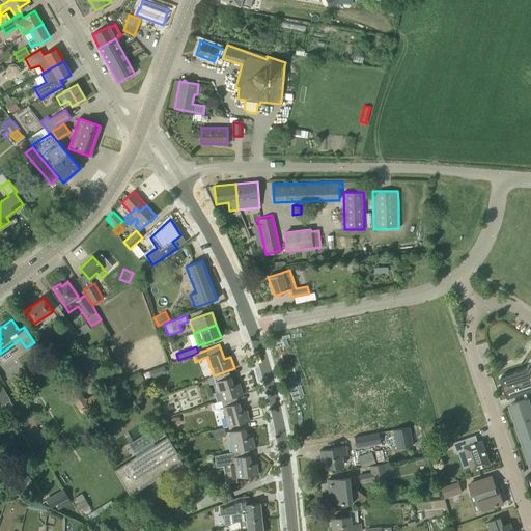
[(113,363),(107,352),(100,356),(106,367),(113,363)]
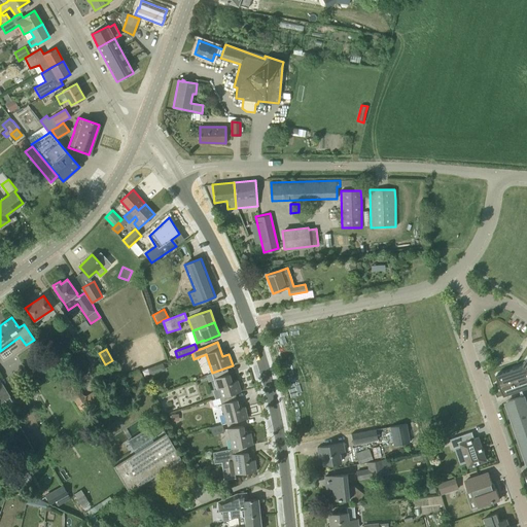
[(497,375),(496,375),(501,391),(504,395),(516,391),(515,391),(514,388),(526,383),(526,357),(522,365),(521,366),(519,367),(520,370),(514,372),(514,369),(502,373),(503,375),(498,377),(497,375)]
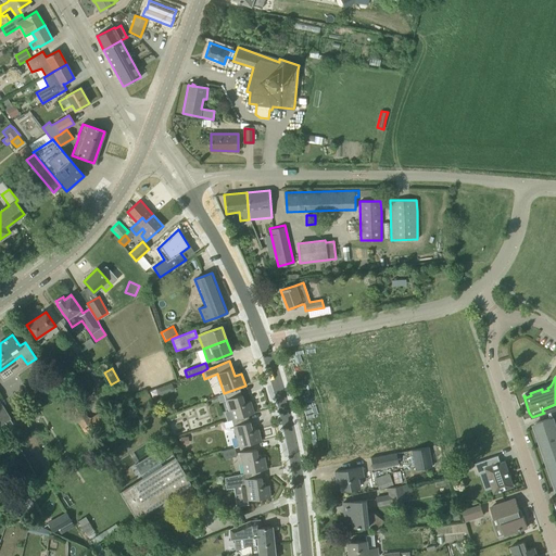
[(226,412),(224,412),(227,421),(232,419),(248,415),(254,413),(250,401),(244,403),(239,388),(224,393),(226,400),(226,401),(229,411),(226,412)]
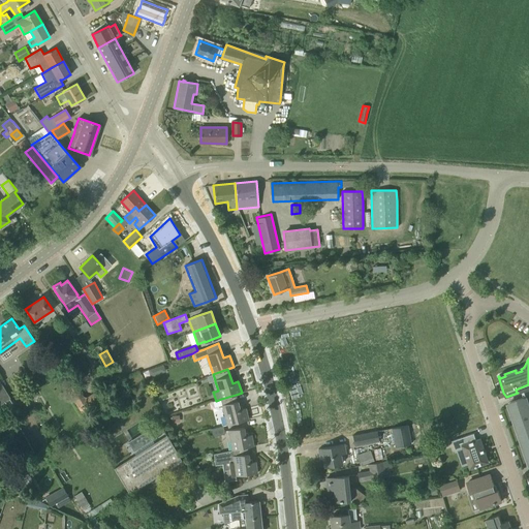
[(0,380),(0,404),(10,398),(0,380)]
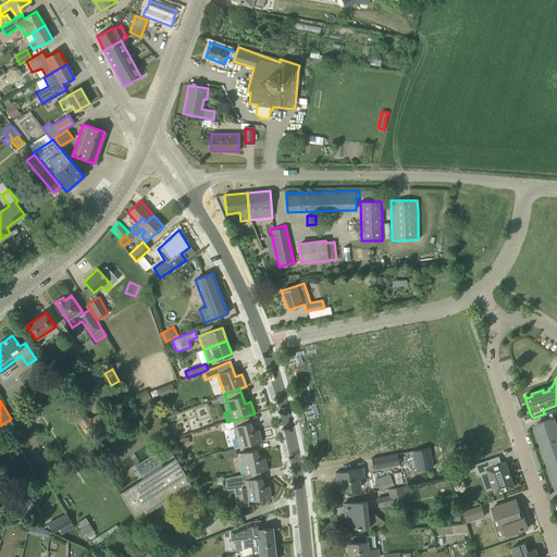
[(88,418),(78,404),(70,409),(86,435),(108,421),(101,411),(91,418),(88,418)]
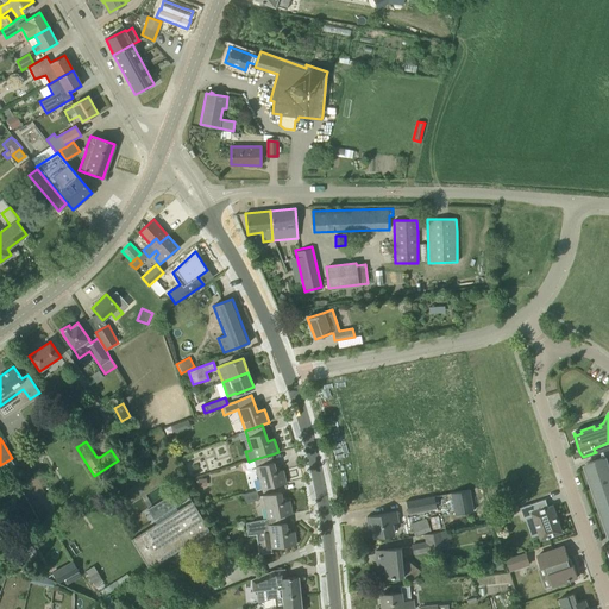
[(276,471),(271,454),(255,459),(262,489),(286,483),(283,470),(276,471)]
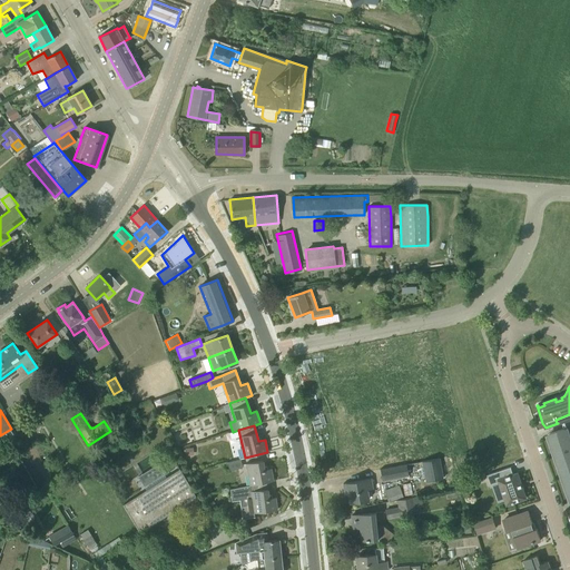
[(550,434),(547,435),(548,438),(550,446),(553,453),(556,460),(558,459),(569,453),(569,444),(568,440),(568,439),(564,429),(549,433),(550,434)]
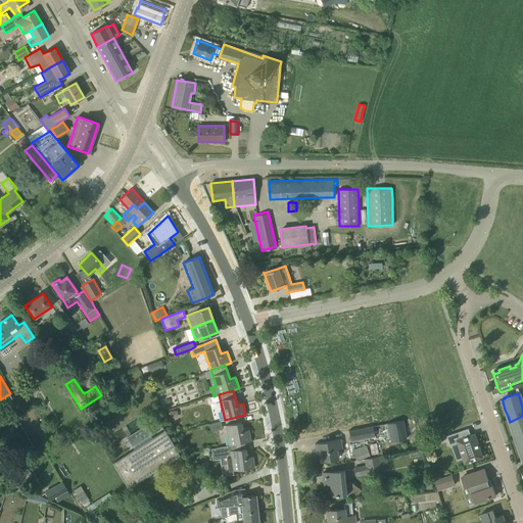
[(522,416),(512,421),(510,422),(512,430),(514,436),(516,441),(519,440),(522,438),(522,416)]
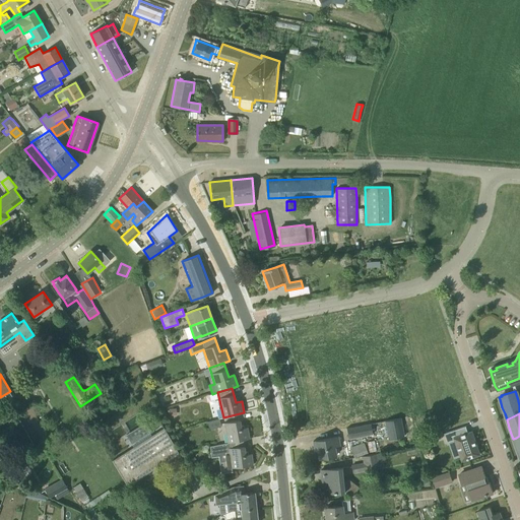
[(219,418),(207,421),(209,430),(221,427),(219,418)]
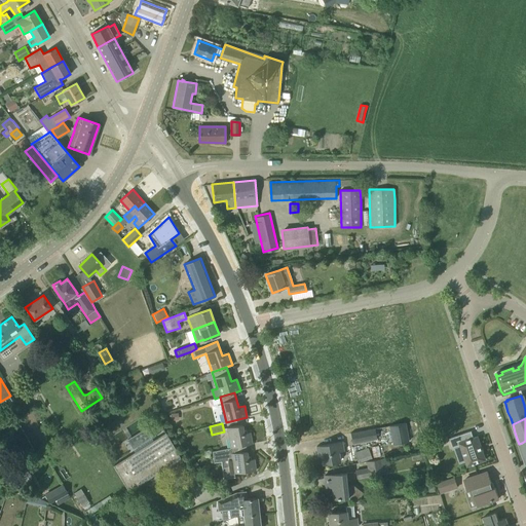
[(405,423),(390,426),(393,444),(408,441),(405,423)]
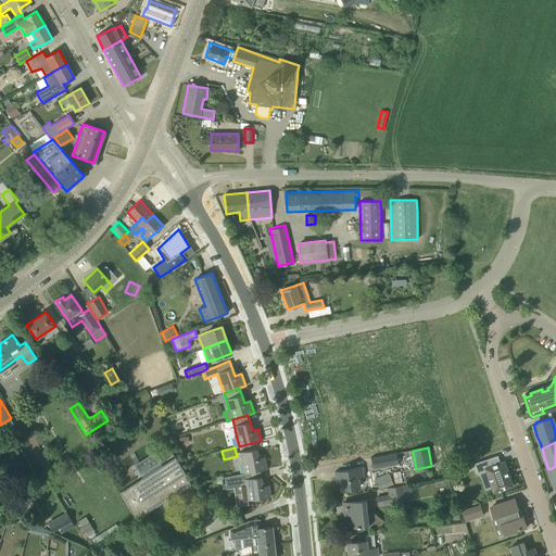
[(240,452),(243,474),(260,470),(266,469),(264,457),(257,458),(256,450),(240,452)]
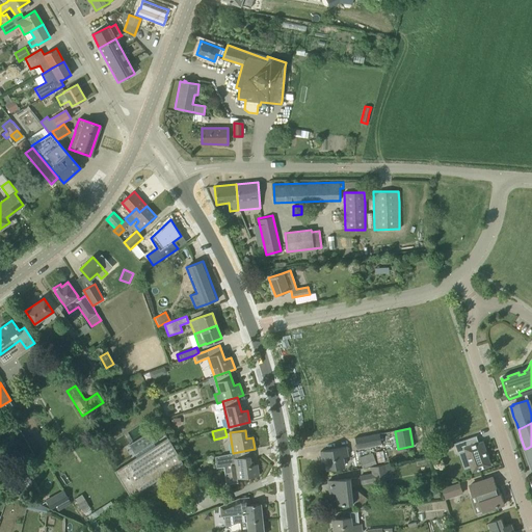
[(356,449),(381,444),(379,433),(354,439),(356,449)]
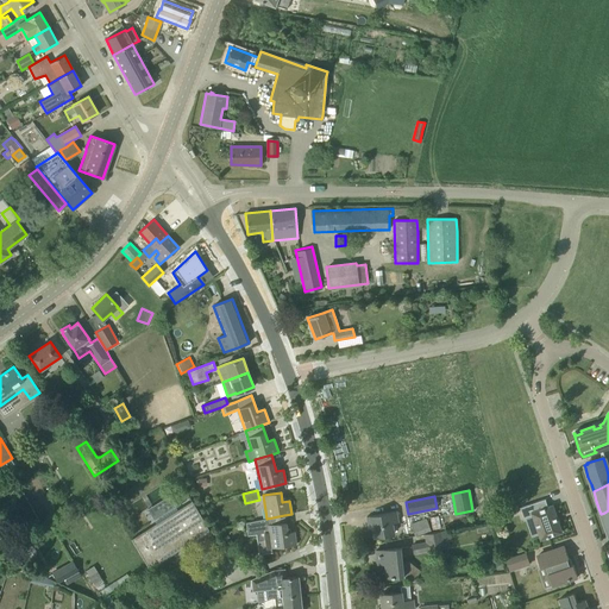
[(547,538),(550,538),(550,537),(562,532),(553,506),(548,507),(546,500),(546,498),(520,508),(521,508),(525,518),(526,518),(533,537),(540,534),(541,539),(547,538)]
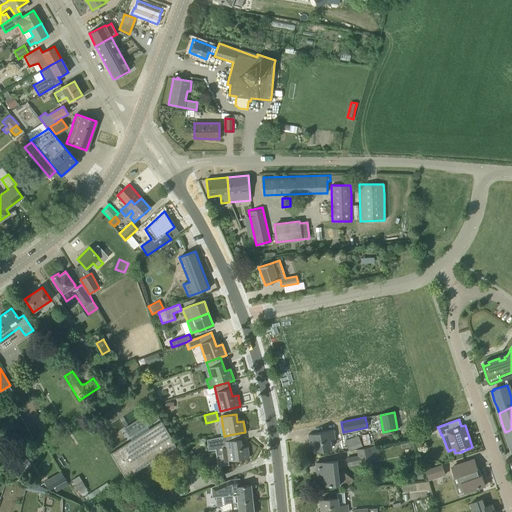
[(167,451),(176,446),(161,421),(110,453),(115,462),(125,479),(167,451)]
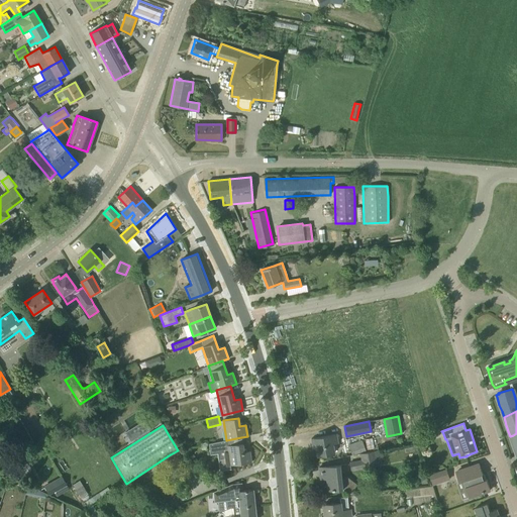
[(437,429),(428,432),(430,438),(439,435),(437,429)]
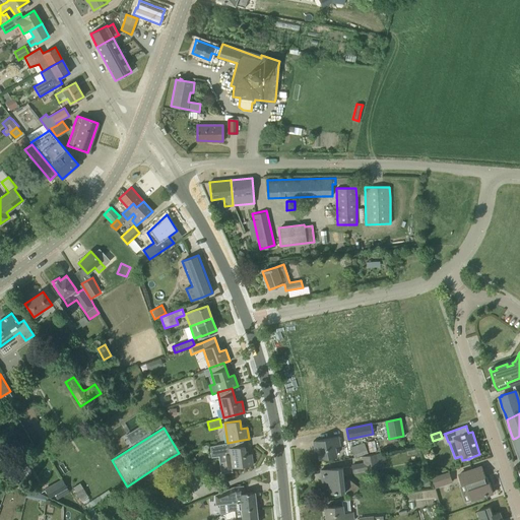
[(319,459),(329,457),(336,456),(334,447),(339,446),(338,437),(323,440),(313,441),(315,452),(318,451),(319,459)]
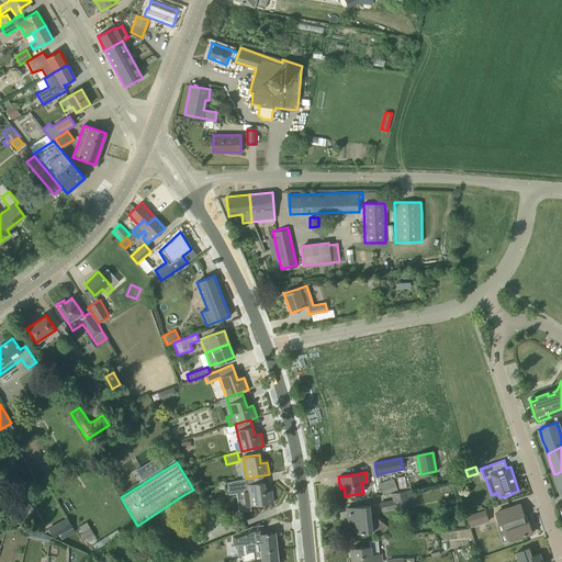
[(262,475),(246,479),(226,482),(228,494),(236,493),(237,501),(245,499),(245,506),(273,503),(271,491),(265,492),(262,475)]
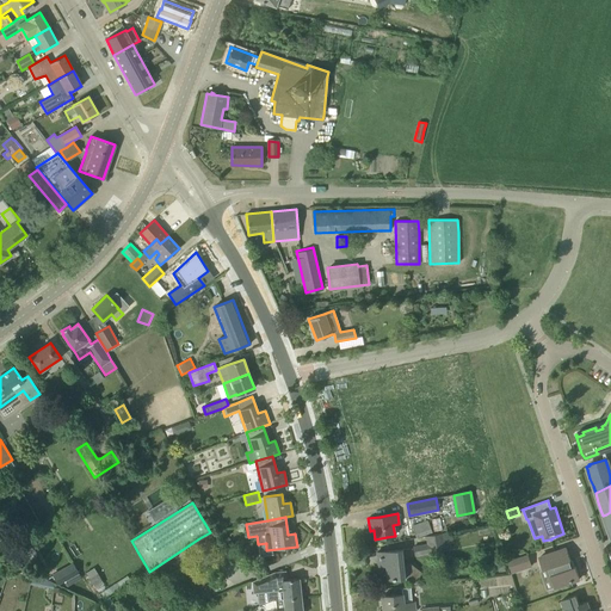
[(415,538),(432,532),(427,520),(412,525),(415,538)]
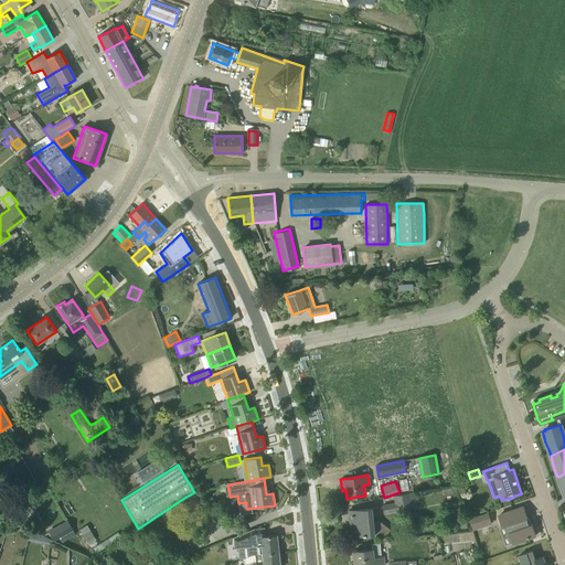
[(394,496),(395,503),(382,505),(384,514),(398,511),(411,508),(417,507),(417,502),(420,502),(418,491),(408,493),(394,496)]
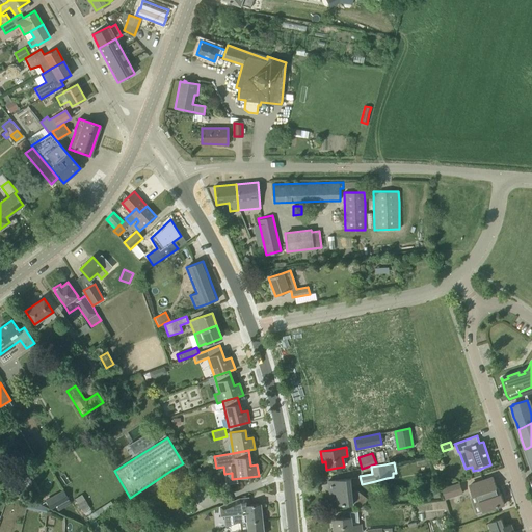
[(483,511),(495,507),(505,504),(501,494),(498,495),(496,488),(497,488),(494,477),(470,485),(473,496),(478,495),(480,501),(479,501),(483,511)]
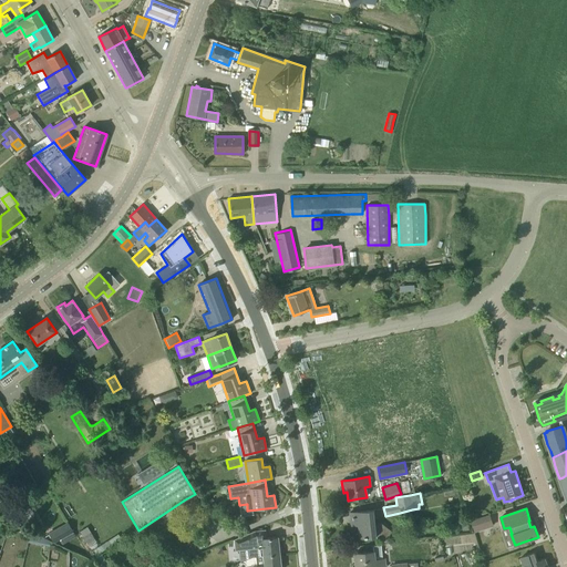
[(360,538),(371,537),(375,536),(375,537),(380,537),(383,539),(388,535),(391,532),(380,522),(377,525),(375,525),(373,511),(350,513),(351,526),(358,525),(360,538)]
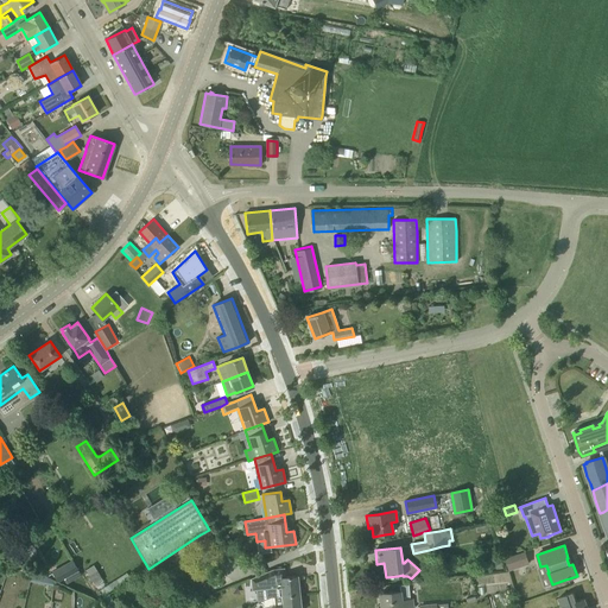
[(506,558),(510,570),(530,564),(526,551),(506,558)]
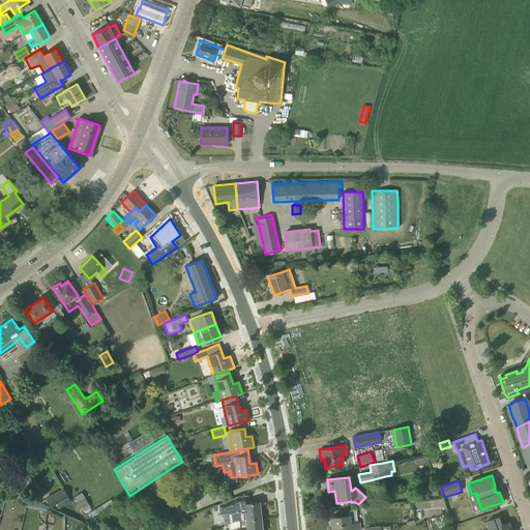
[(45,501),(49,507),(56,503),(58,507),(69,501),(64,491),(45,501)]
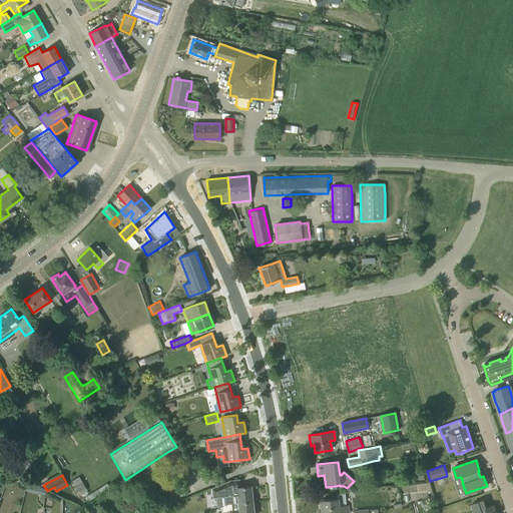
[(232,504),(252,501),(251,486),(241,487),(239,479),(230,480),(211,488),(212,498),(231,497),(232,504)]
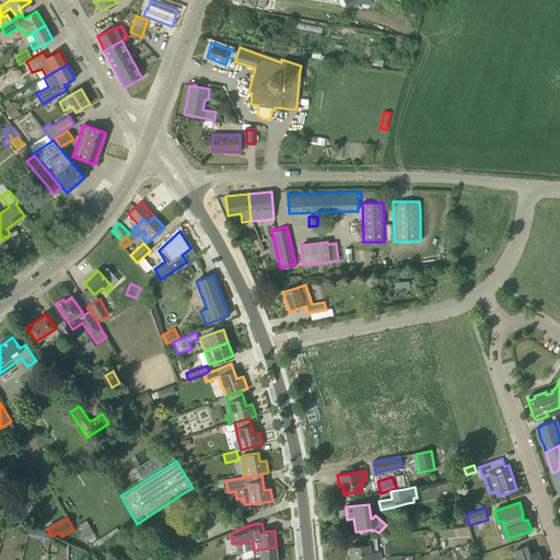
[(350,559),(380,559),(380,552),(377,552),(376,538),(368,539),(368,545),(350,547),(350,559)]
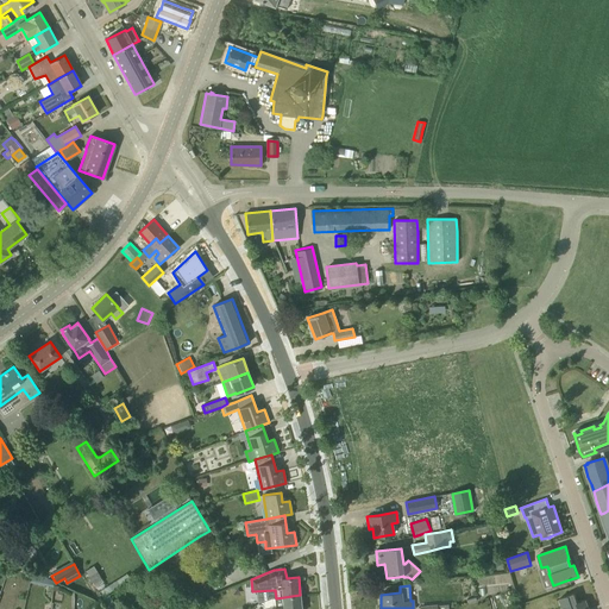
[(563,608),(588,608),(585,600),(577,603),(575,594),(560,598),(563,608)]
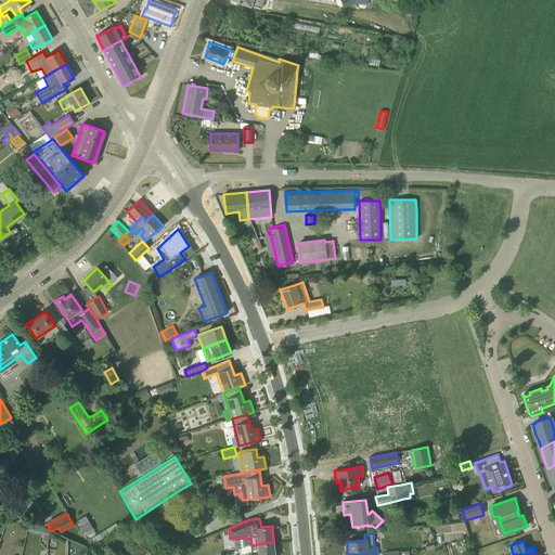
[(274,554),(273,542),(252,545),(252,553),(245,554),(274,554)]
